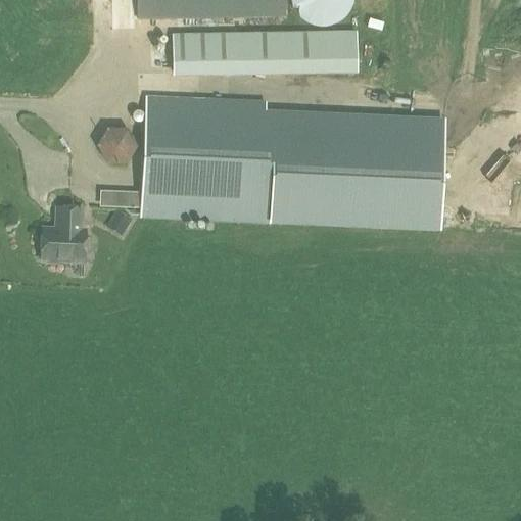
[(137,0),(138,17),(288,16),(287,0),(137,0)]
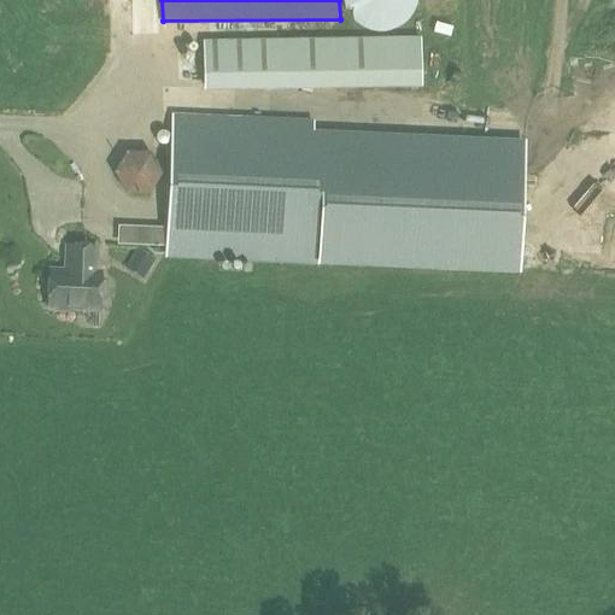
[(344,0),(344,1),(347,13),(353,21),(359,25),(369,29),(381,31),(393,29),(405,23),(413,16),(417,5),(419,0),(344,0)]
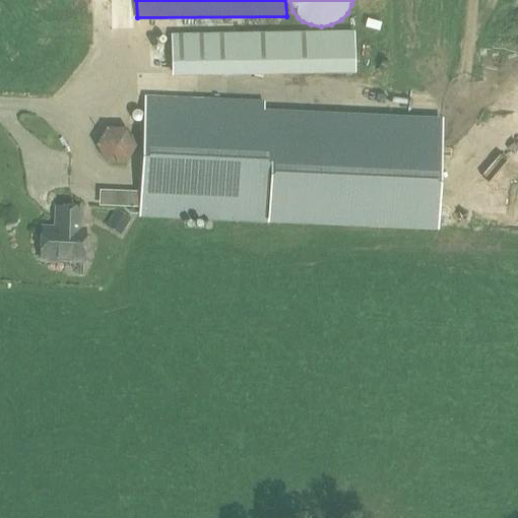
[(173,33),(174,63),(174,73),(357,71),(357,30),(173,33)]
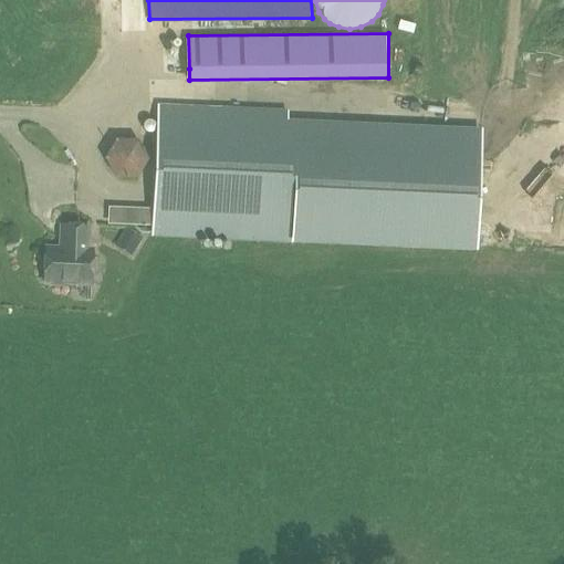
[(160,117),(156,207),(111,206),(110,222),(155,225),(155,228),(477,243),(482,138),(259,128),(260,122),(160,117)]
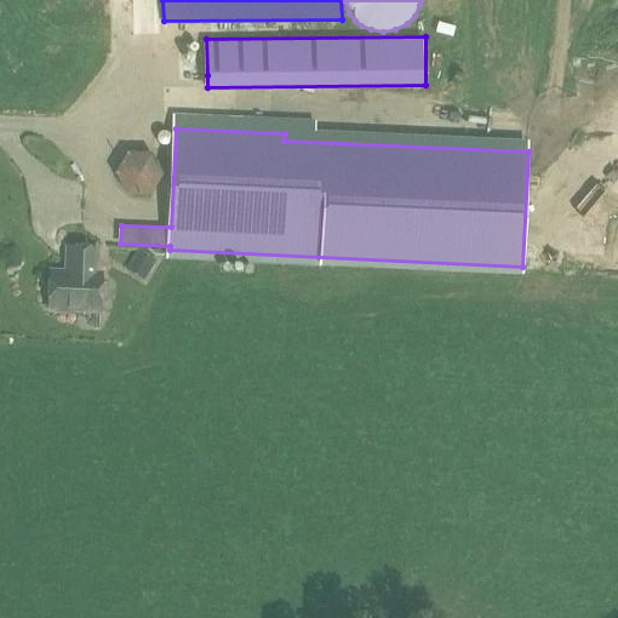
[(51,307),(103,309),(104,273),(98,273),(99,247),(70,246),(69,272),(52,270),(51,307)]
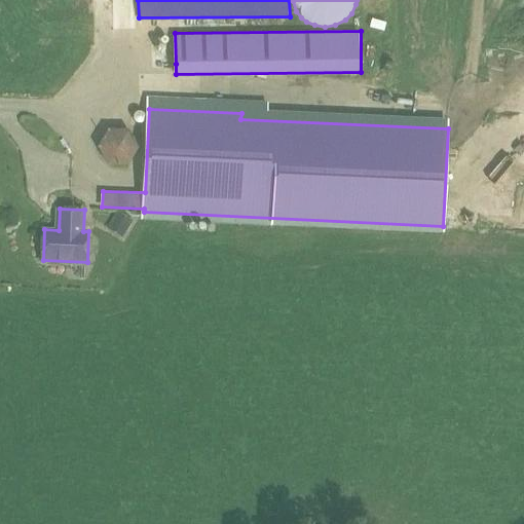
[(119,210),(109,227),(125,236),(135,219),(119,210)]
